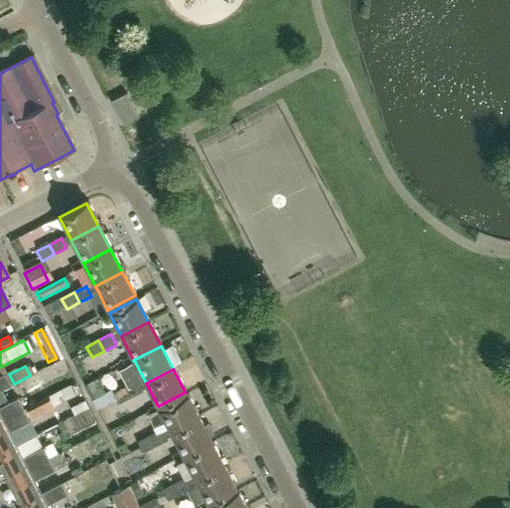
[(3,375),(0,376),(0,392),(9,388),(3,375)]
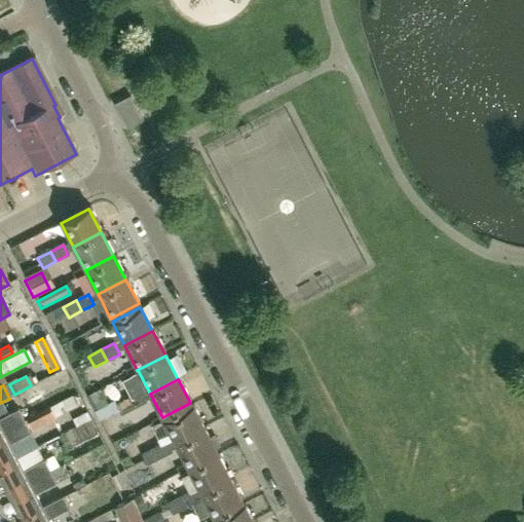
[(132,398),(126,401),(133,411),(145,404),(144,402),(142,398),(141,396),(140,394),(132,398)]
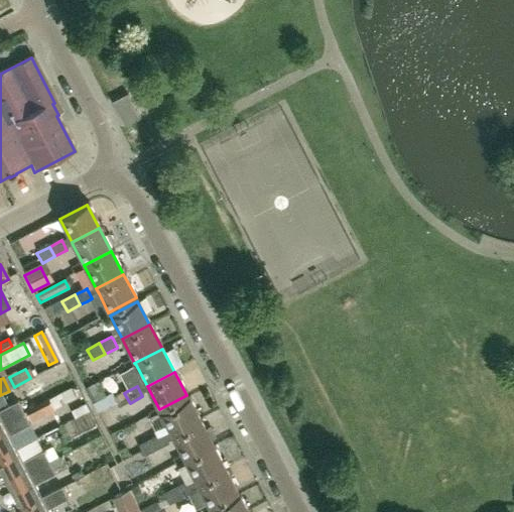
[(29,423),(76,399),(71,389),(24,413),(29,423)]
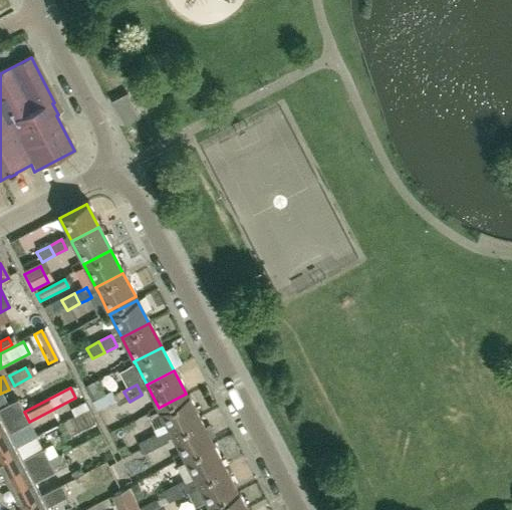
[(123,392),(111,398),(116,408),(130,402),(123,392)]
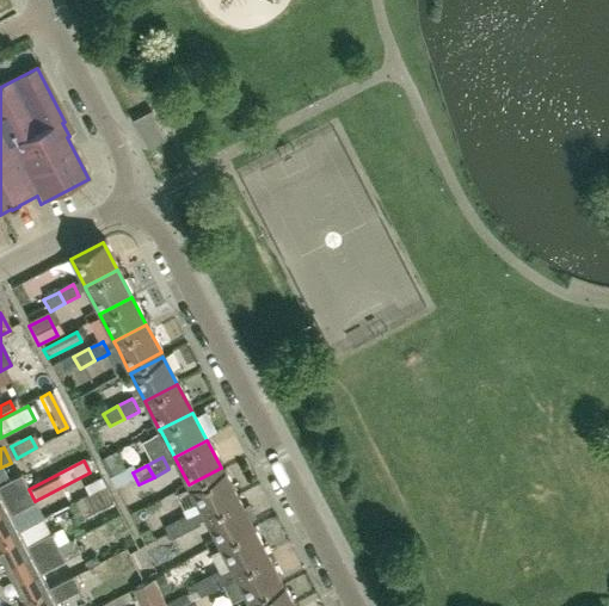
[(223,472),(190,489),(202,512),(202,513),(204,517),(238,500),(223,472)]
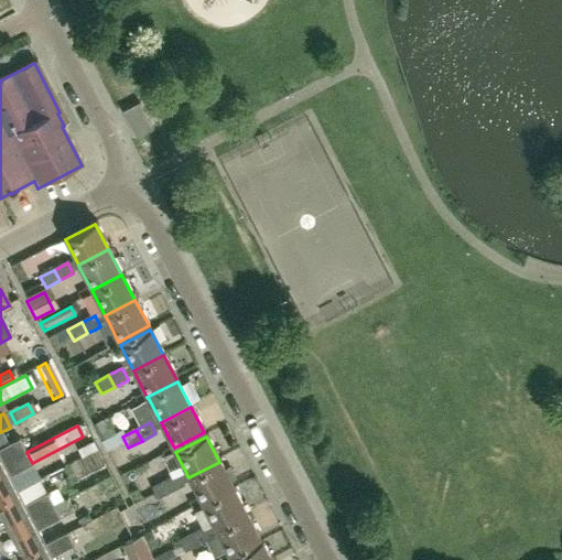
[(18,441),(0,450),(0,465),(24,453),(18,441)]
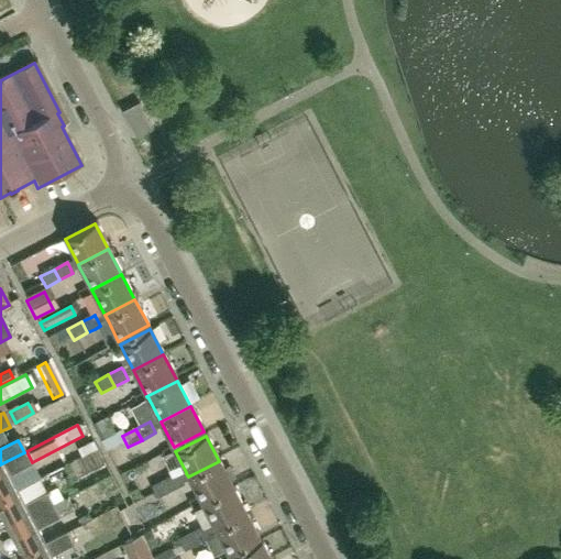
[(101,446),(77,456),(81,468),(107,457),(101,446)]
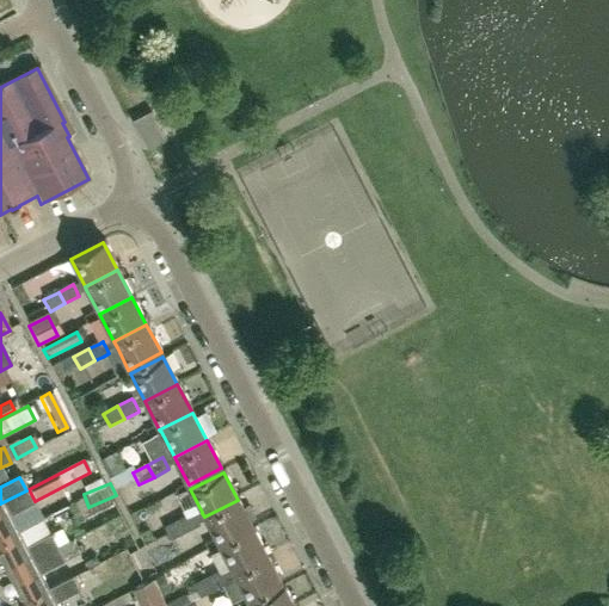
[(134,488),(116,498),(127,518),(145,508),(134,488)]
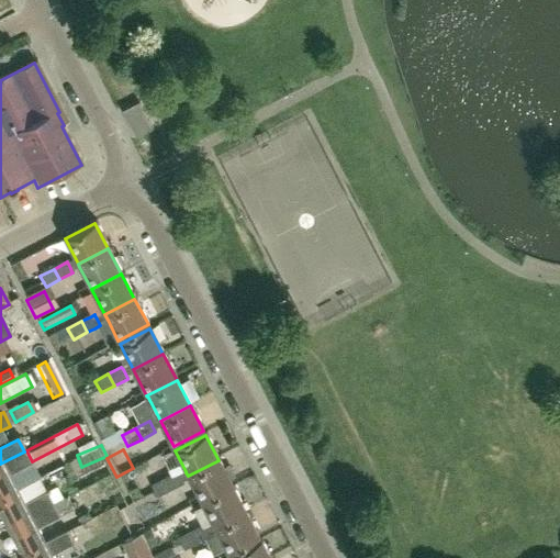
[(0,498),(15,491),(8,476),(31,465),(24,452),(0,464),(0,498)]
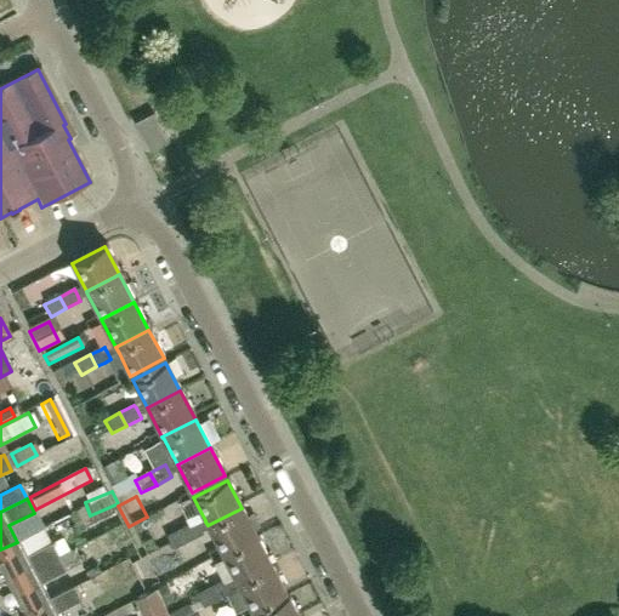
[(242,508),(208,525),(210,530),(220,549),(222,554),(256,536),(242,508)]
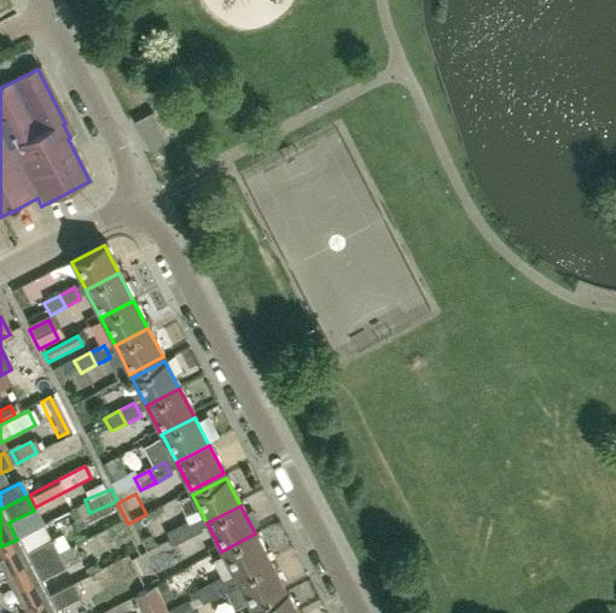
[(187,525),(180,529),(186,541),(201,533),(199,531),(198,527),(196,524),(195,521),(187,525)]
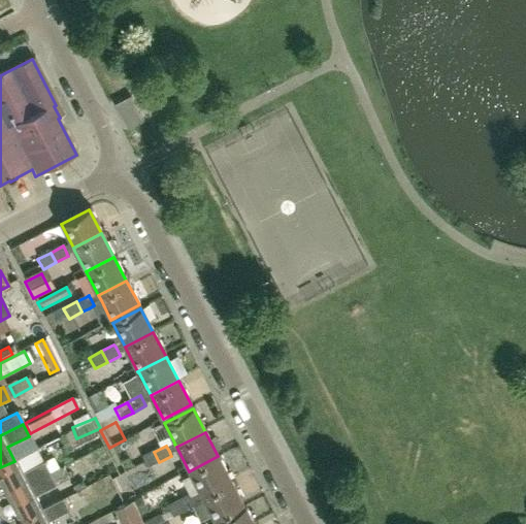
[(154,452),(140,458),(146,469),(159,462),(154,452)]
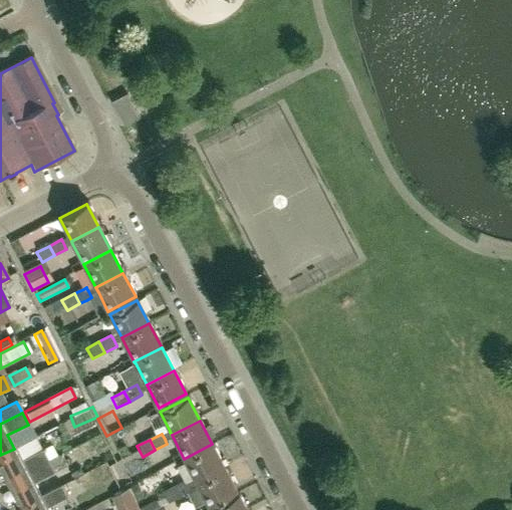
[(212,444),(184,459),(187,464),(195,479),(195,480),(196,482),(224,468),(212,444)]
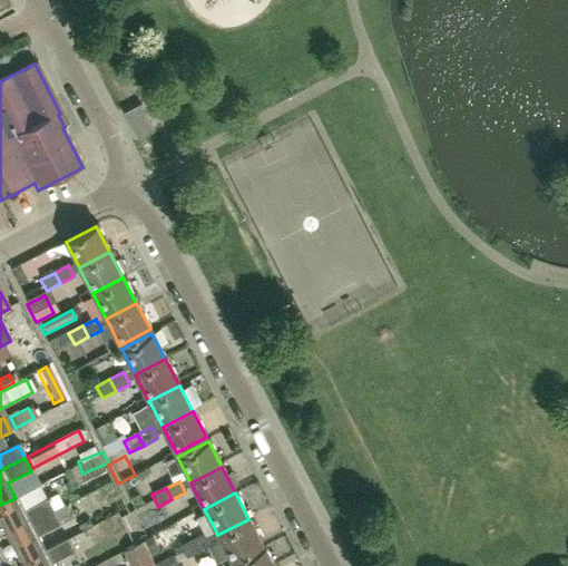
[(46,500),(23,511),(16,498),(0,505),(0,520),(8,536),(52,514),(46,500)]
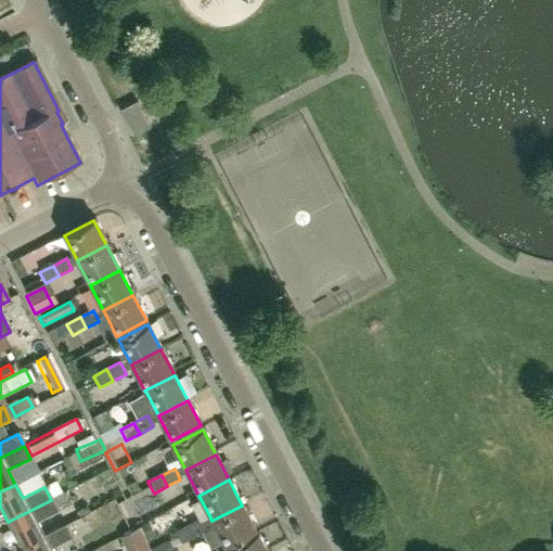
[(64,526),(42,537),(36,524),(58,512),(72,504),(65,492),(51,500),(8,522),(22,548),(20,549),(21,550),(65,526),(64,526)]
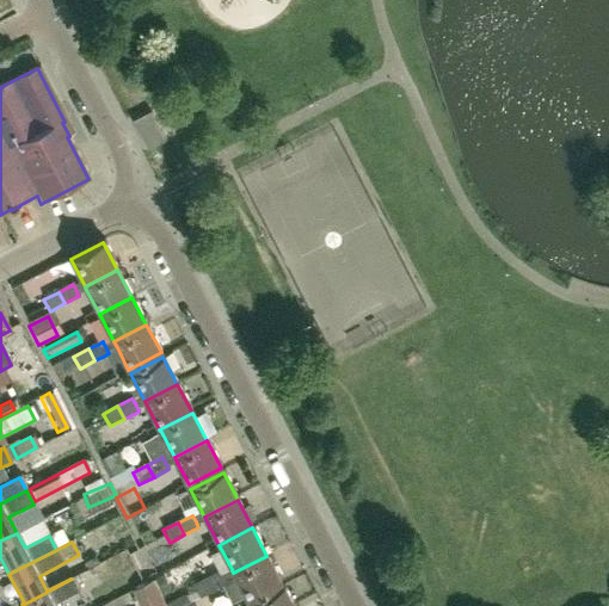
[(266,556),(233,573),(237,579),(246,597),(247,600),(281,583),(266,556)]
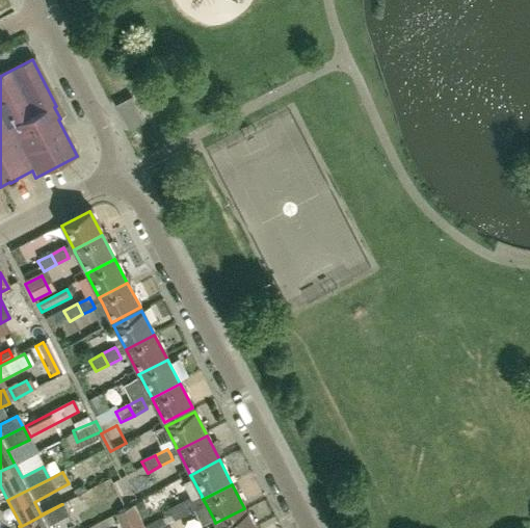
[(158,512),(174,505),(168,496),(153,503),(158,512)]
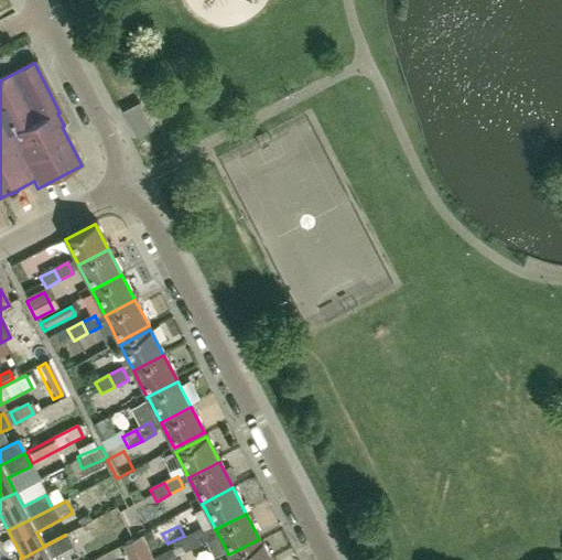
[(203,530),(191,536),(197,547),(205,544),(211,540),(211,538),(207,534),(206,531),(205,529),(203,530)]
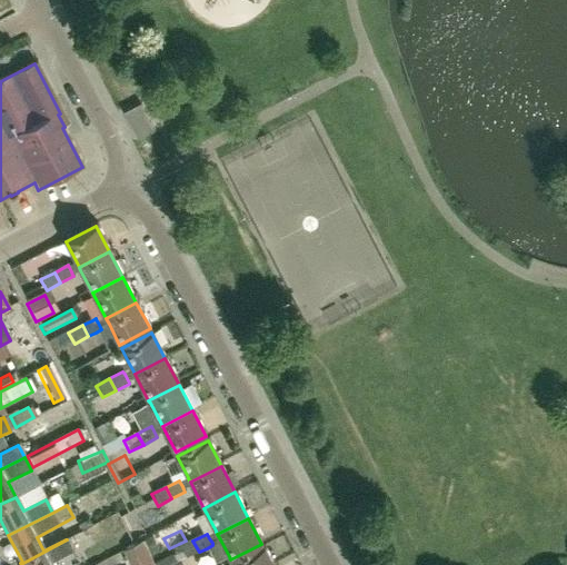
[(67,539),(21,564),(50,564),(73,552),(67,539)]
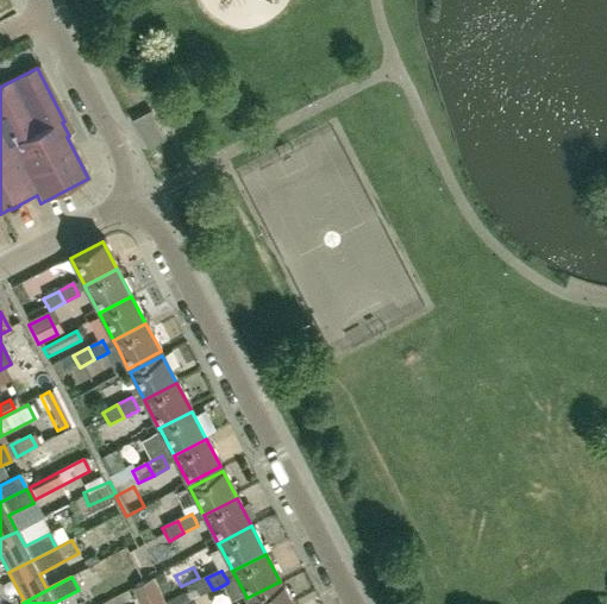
[(206,578),(192,585),(199,598),(213,590),(206,578)]
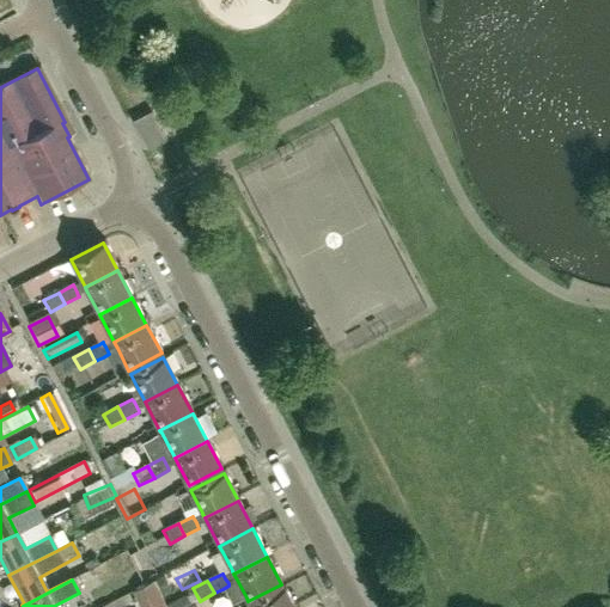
[(163,606),(152,583),(130,594),(135,606),(163,606)]
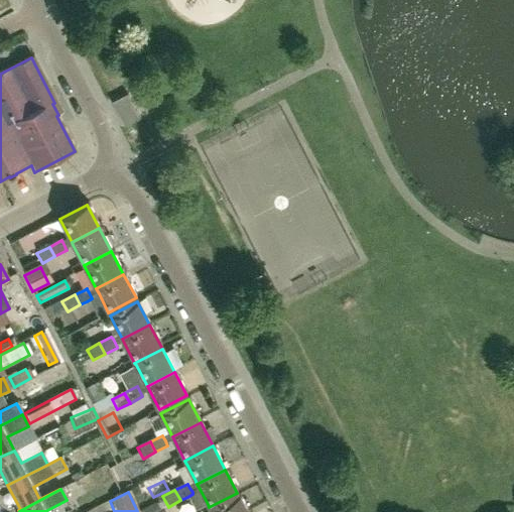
[(246,511),(238,496),(211,510),(211,511),(246,511)]
